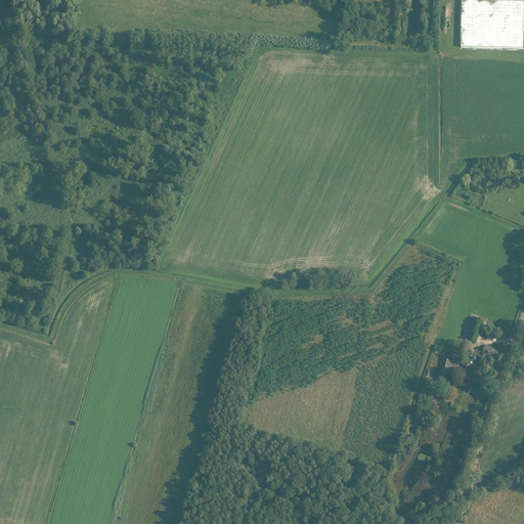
[(523,2),(462,1),(461,47),(523,48),(523,2)]
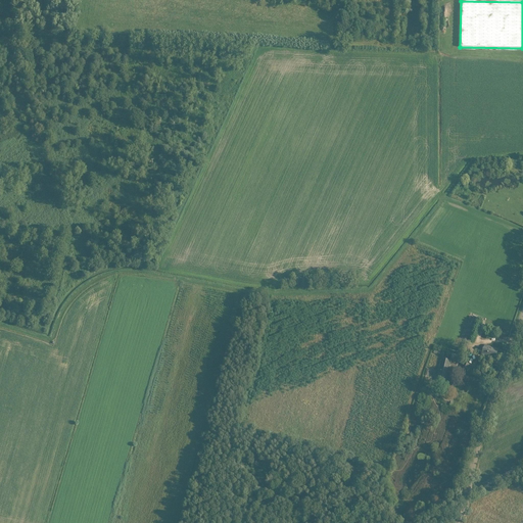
[(478,318),(473,317),(472,317),(470,316),(466,327),(467,328),(462,341),(469,344),(478,318)]
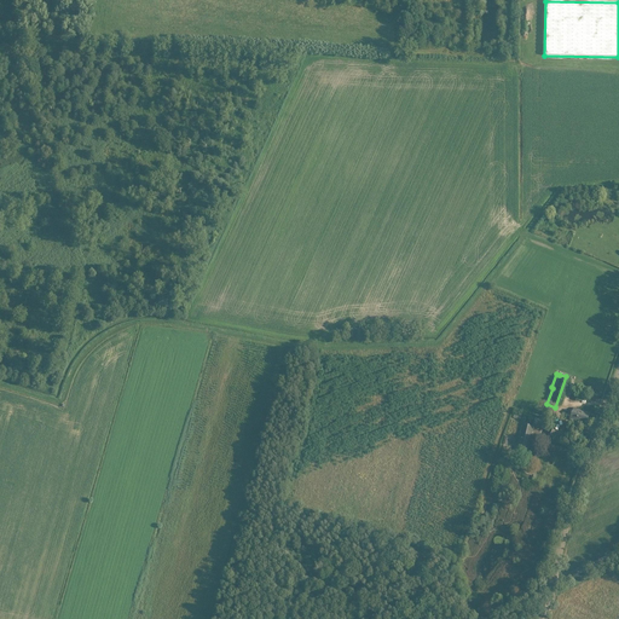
[(577,421),(580,422),(586,424),(589,416),(584,414),(584,412),(574,409),(571,420),(577,422),(577,421)]
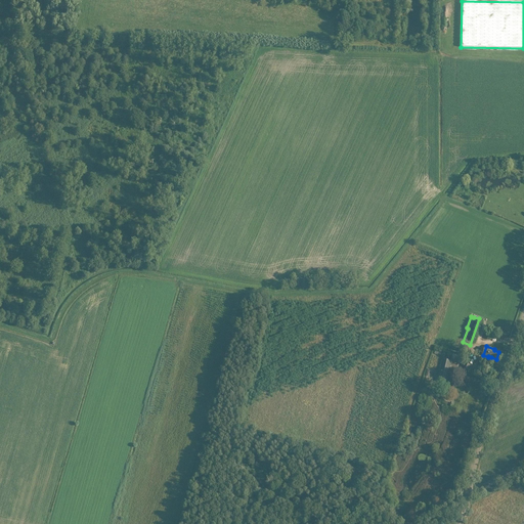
[(451,361),(462,364),(464,355),(457,354),(456,356),(452,356),(452,358),(451,361)]
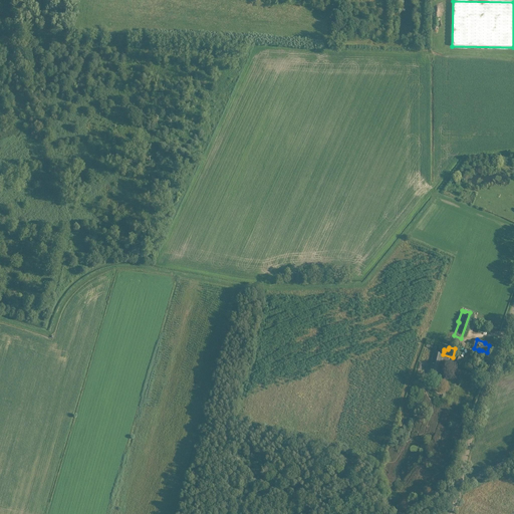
[(434,353),(429,374),(438,376),(443,355),(440,354),(440,352),(435,351),(435,353),(434,353)]
